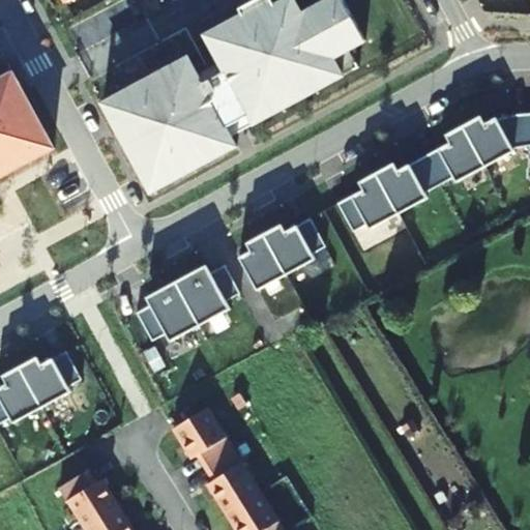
[(112,120),(142,176),(160,167),(169,183),(196,169),(192,159),(207,150),(211,159),(237,146),(232,136),(228,127),(251,115),(256,123),(285,108),(274,90),(305,72),(315,91),(344,75),(334,57),(350,49),(365,40),(344,0),(327,0),(302,13),(296,1),(278,10),(272,0),(256,0),(240,8),(243,15),(222,27),(227,36),(211,45),(216,53),(221,62),(199,74),(194,65),(189,57),(165,70),(170,80),(154,88),(149,79),(121,94),(129,111),(112,120)]
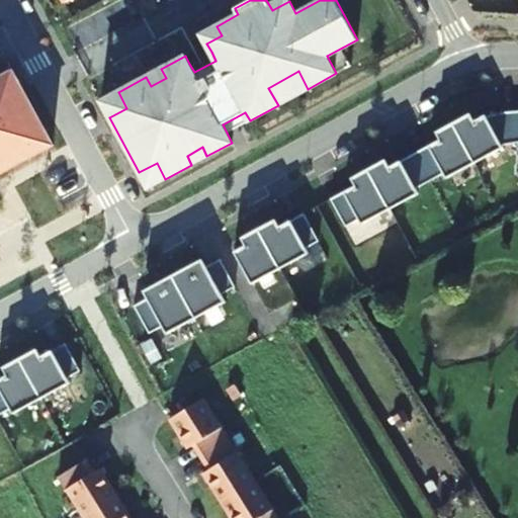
[(288,0),(266,0),(272,10),(289,1),(288,0)]
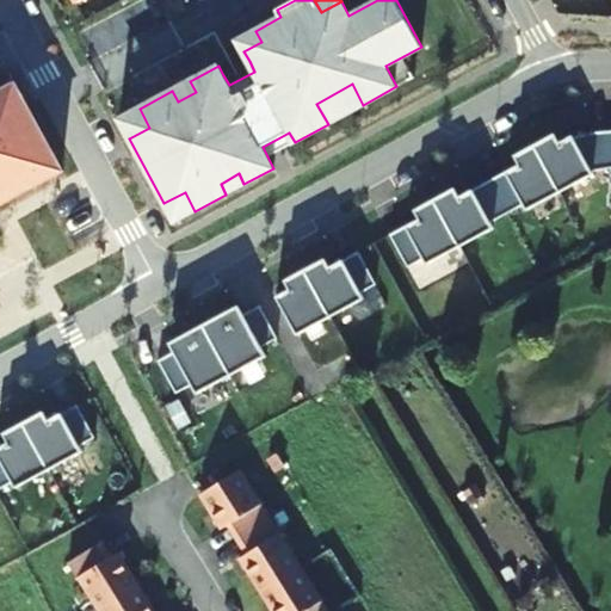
[(238,41),(244,51),(261,42),(255,31),(238,41)]
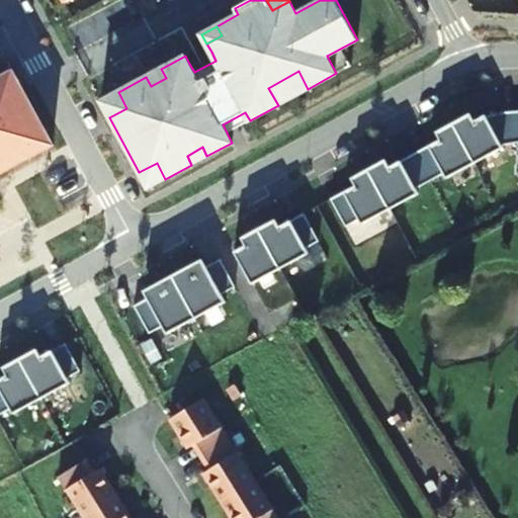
[(351,65),(342,48),(327,56),(336,73),(351,65)]
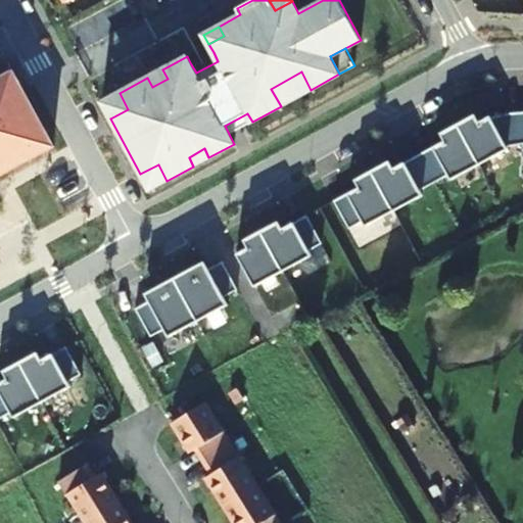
[(218,61),(214,52),(191,64),(196,73),(218,61)]
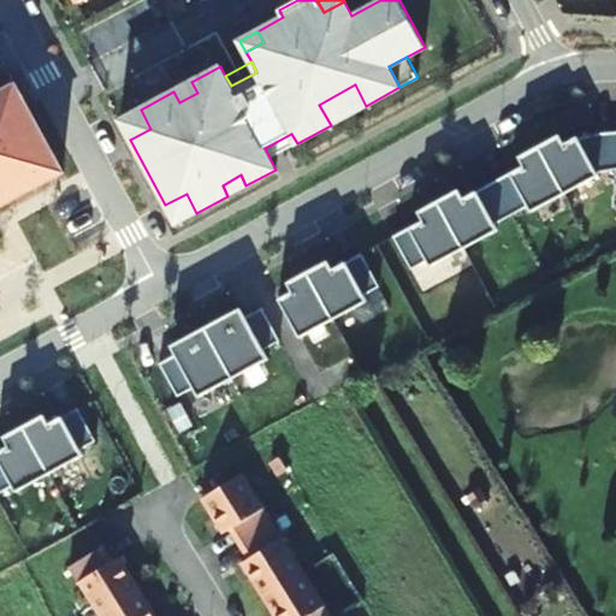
[(197,93),(191,82),(173,92),(179,102),(197,93)]
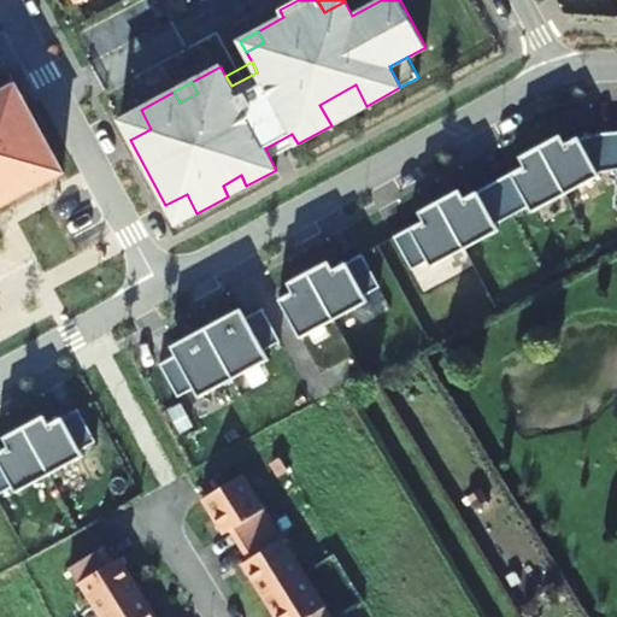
[(319,105),(331,125),(366,106),(356,84),(319,105)]
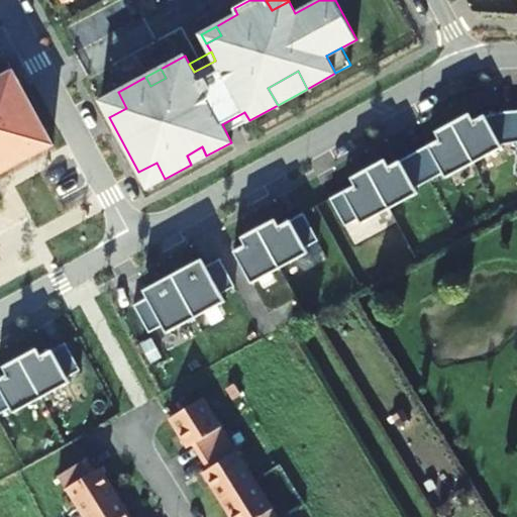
[(0,172),(2,172),(52,144),(16,81),(0,89),(0,172)]
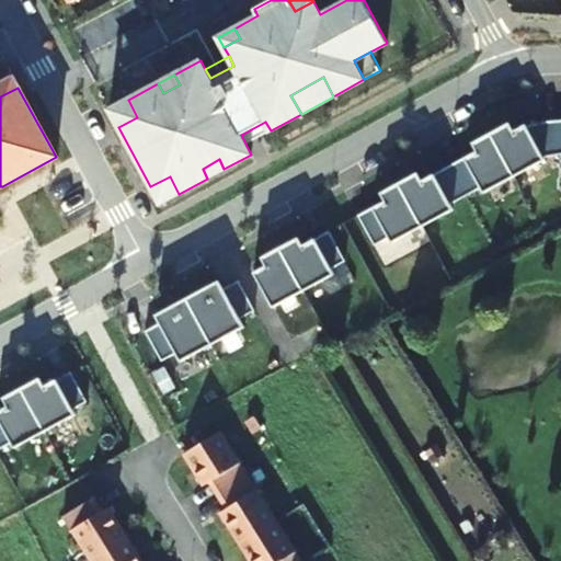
[(137,117),(128,100),(109,110),(118,127),(137,117)]
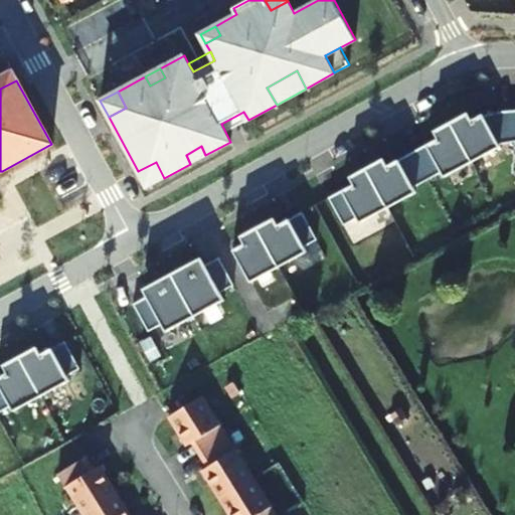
[(221,124),(225,132),(248,120),(243,112),(221,124)]
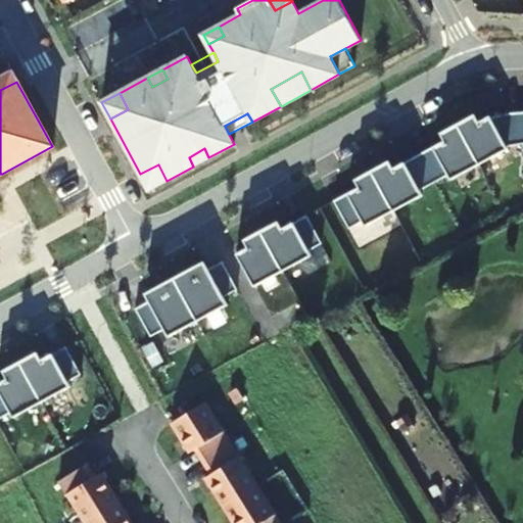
[(474,115),(457,124),(479,164),(507,149),(508,114),(490,119),(489,116),(478,123),(474,115)]
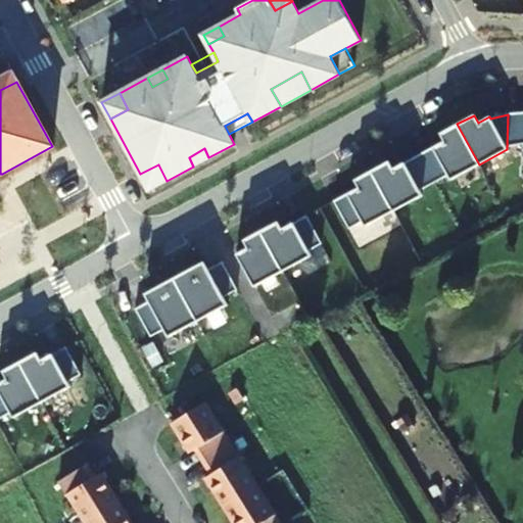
[(479,164),(457,124),(439,134),(443,142),(432,148),(449,181),(479,164)]
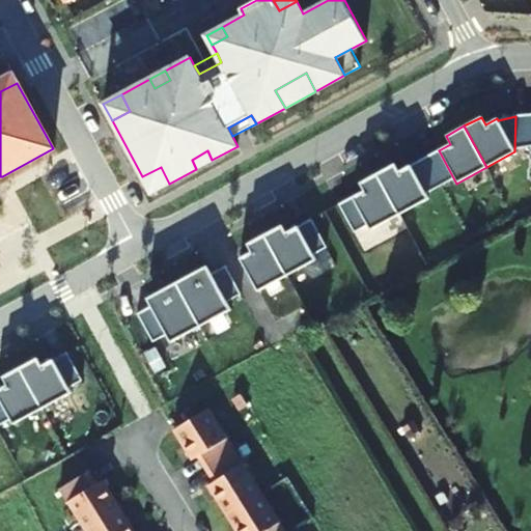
[(196,169),(212,160),(207,150),(192,160),(196,169)]
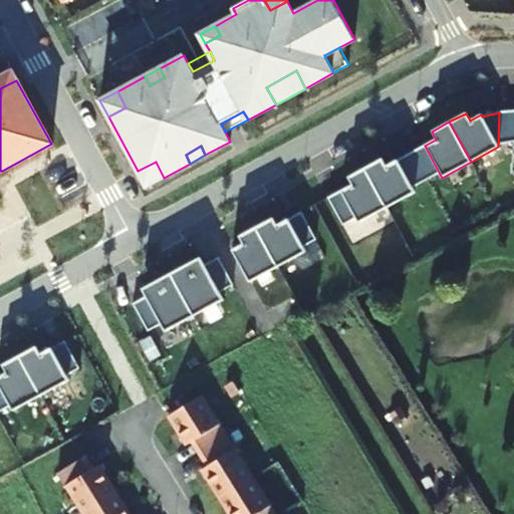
[(381,159),(364,168),(387,208),(415,193),(397,161),(386,167),(381,159)]
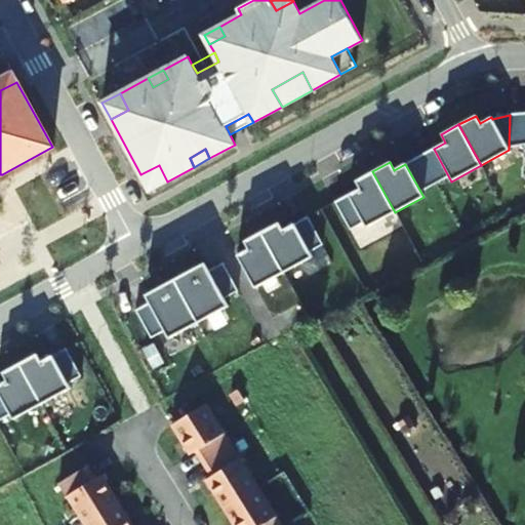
[(159,165),(140,174),(150,191),(167,182),(159,165)]
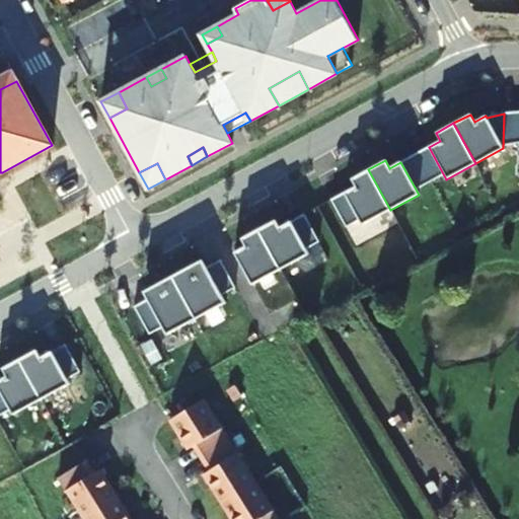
[(390,210),(368,169),(351,178),(355,187),(344,193),(362,225),(390,210)]
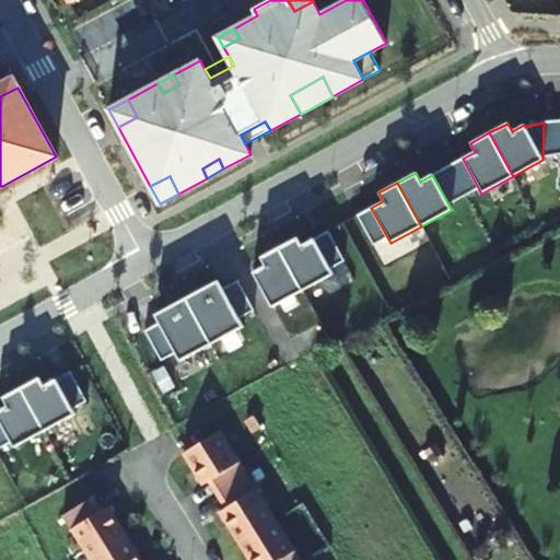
[(298,237),(280,247),(303,290),(333,275),(314,240),(302,246),(298,237)]
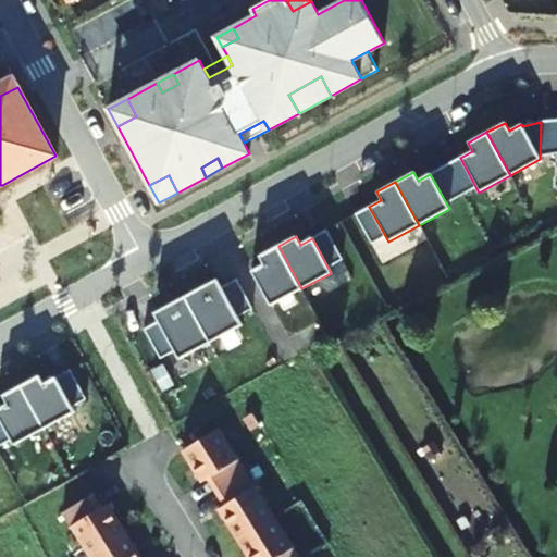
[(301,288),(279,246),(259,256),(263,264),(251,271),(270,306),(301,288)]
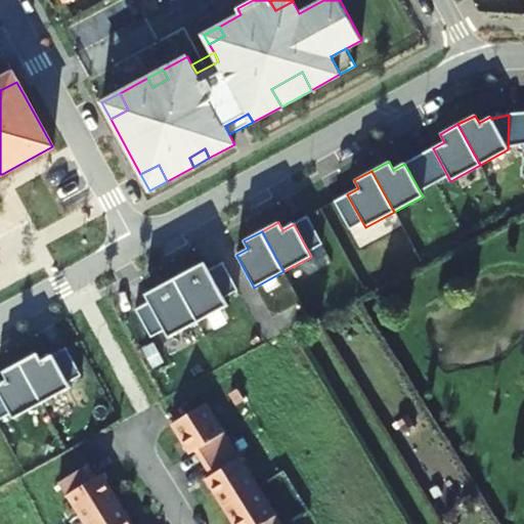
[(191,269),(174,279),(198,322),(227,306),(207,271),(195,277),(191,269)]
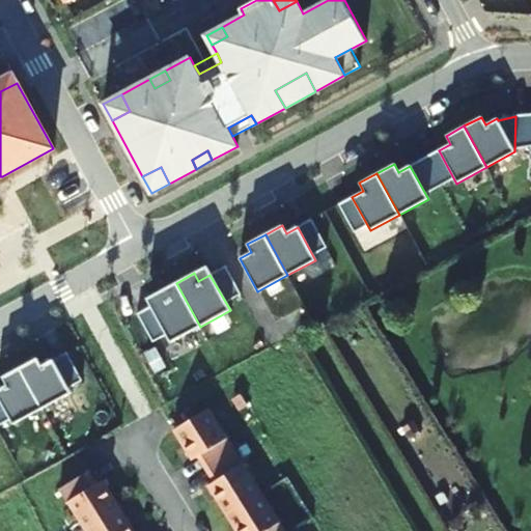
[(200,327),(176,283),(159,292),(163,300),(150,307),(170,342),(200,327)]
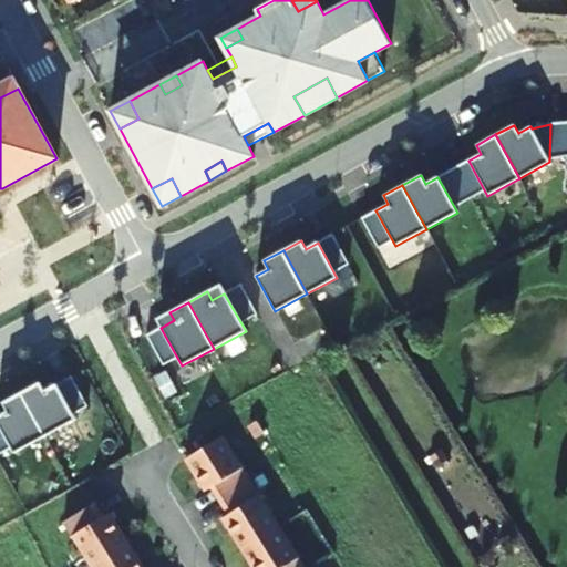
[(35,372),(16,382),(51,450),(83,432),(75,419),(89,412),(71,377),(55,383),(51,375),(40,381),(35,372)]
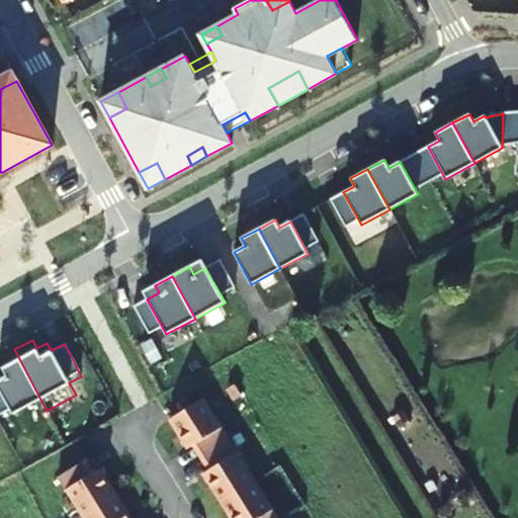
[(0,421),(13,415),(19,425),(47,411),(14,349),(0,356),(0,363),(2,368),(0,368),(0,421)]
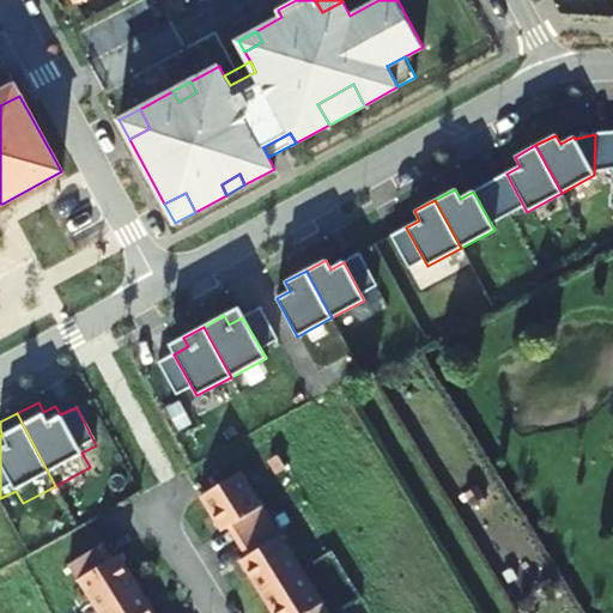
[(327,612),(238,473),(202,496),(198,498),(219,532),(226,527),(246,556),(238,562),(269,612),(327,612)]
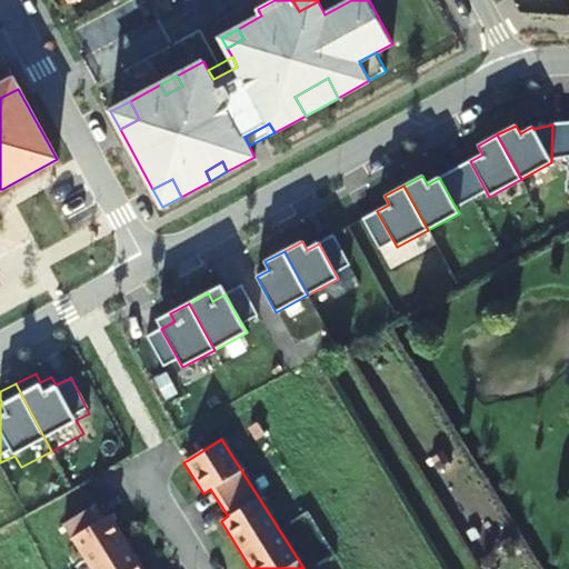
[(101,517),(93,503),(89,507),(61,523),(89,568),(143,568),(130,546),(109,512),(101,517)]
